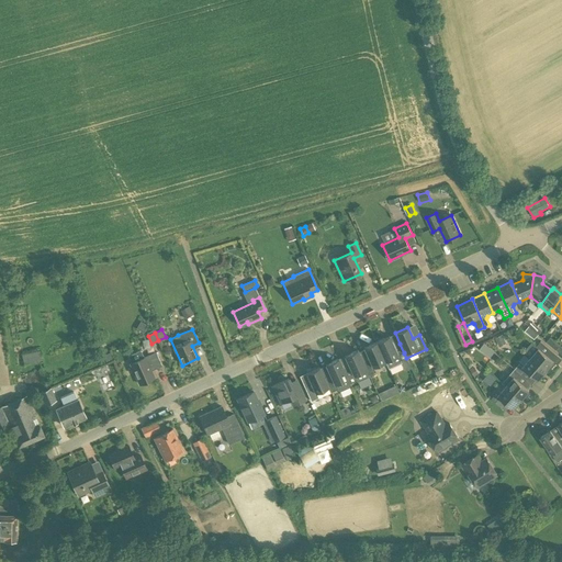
[(505,340),(503,335),(495,338),(497,344),(505,340)]
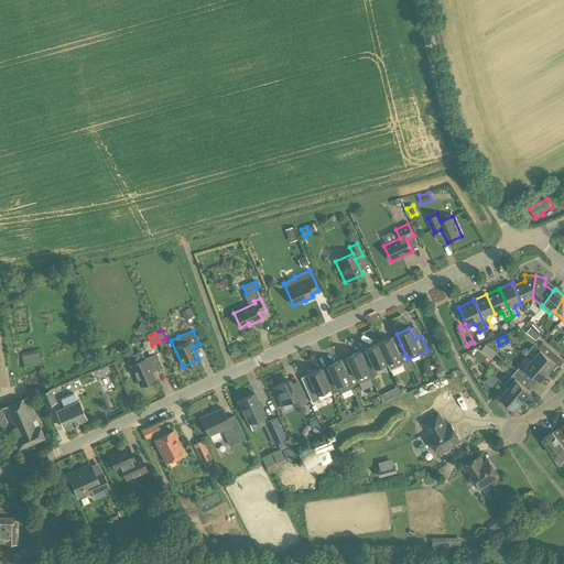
[(405,355),(401,345),(394,348),(390,337),(377,343),(387,362),(390,370),(403,364),(402,361),(408,359),(405,354),(405,355)]
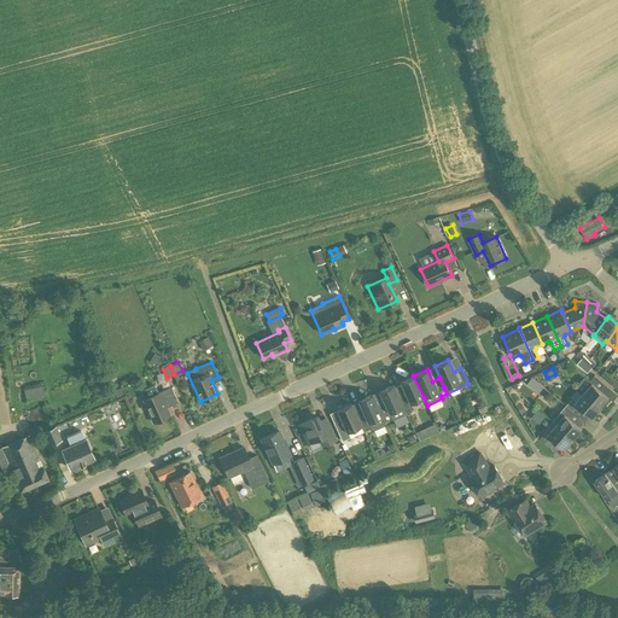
[(410,403),(424,397),(413,375),(400,382),(404,394),(398,397),(403,407),(402,407),(404,413),(413,409),(410,403)]
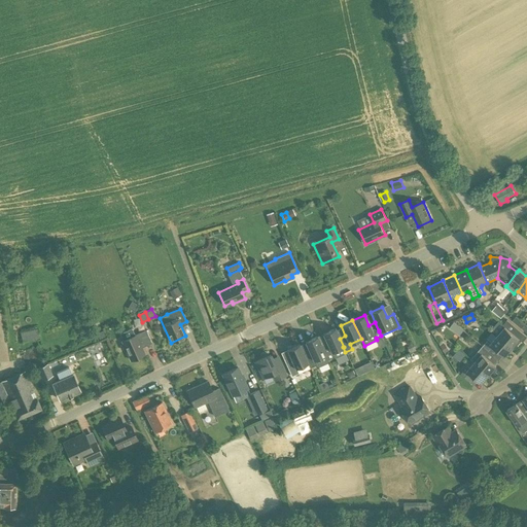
[(497,336),(512,348),(520,339),(506,328),(512,323),(506,320),(503,323),(502,325),(504,326),(497,336)]
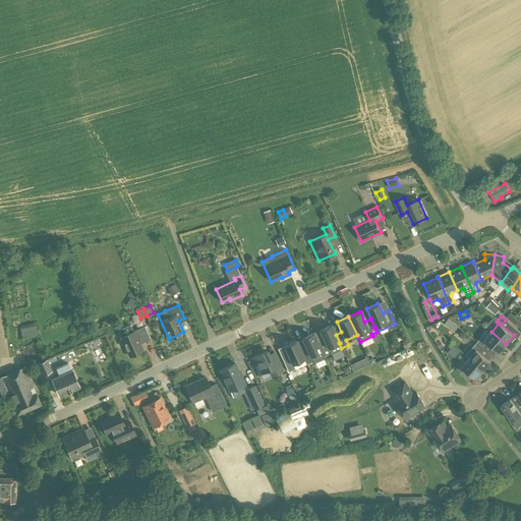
[(121,327),(123,333),(135,331),(133,324),(121,327)]
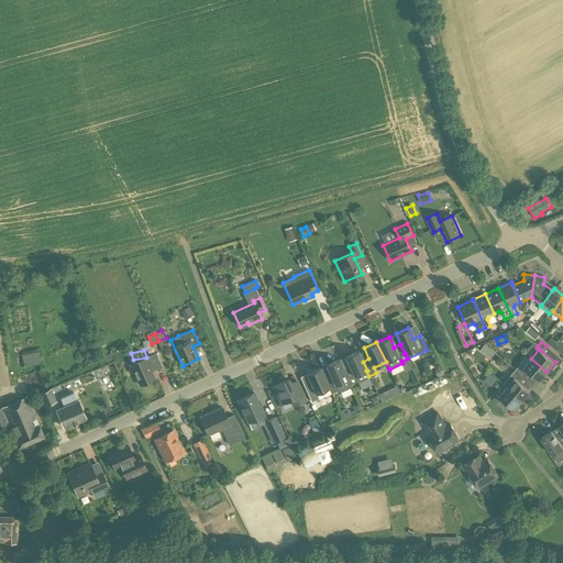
[(367,371),(363,362),(357,351),(345,356),(350,367),(343,370),(348,379),(350,385),(356,382),(354,376),(366,371),(367,371)]
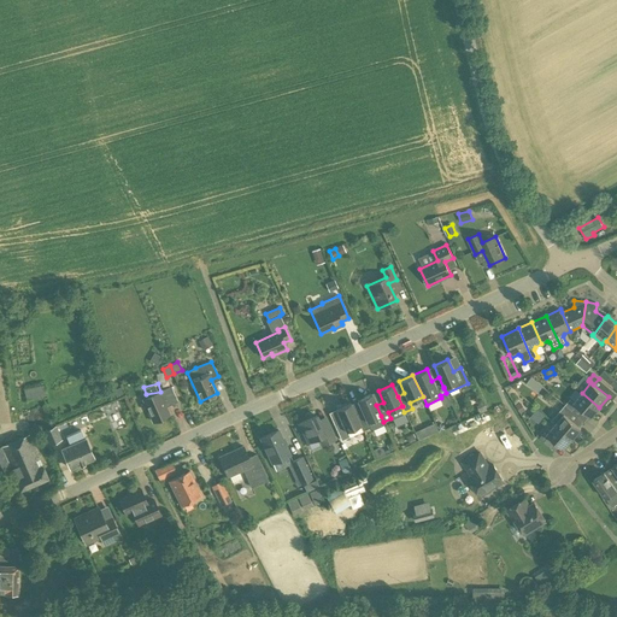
[(27,400),(46,395),(43,386),(23,391),(27,400)]
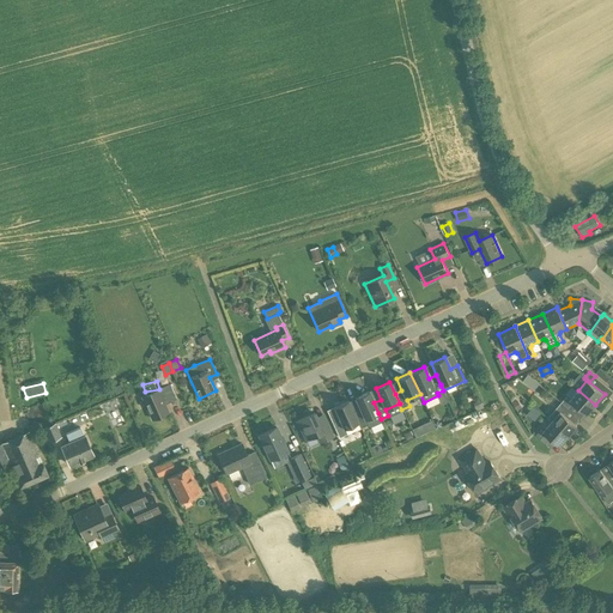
[(119,384),(113,388),(116,395),(122,392),(119,384)]
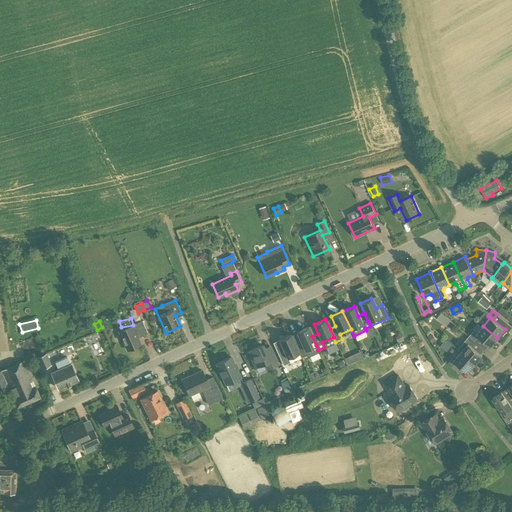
[(127,350),(140,344),(137,338),(147,333),(141,321),(119,331),(127,350)]
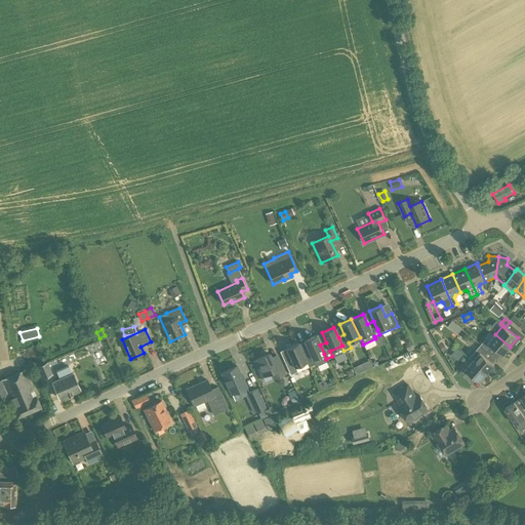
[(502,355),(510,347),(495,334),(488,342),(486,340),(482,346),(486,349),(490,345),(502,355)]
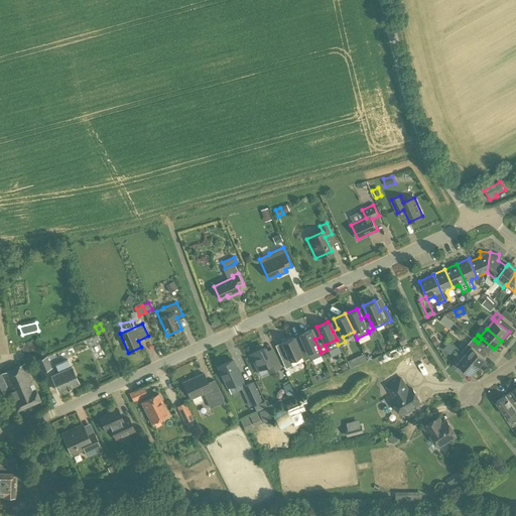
[(318,348),(314,339),(310,330),(298,335),(303,345),(297,347),(301,356),(300,356),(302,361),(309,358),(307,353),(318,348)]
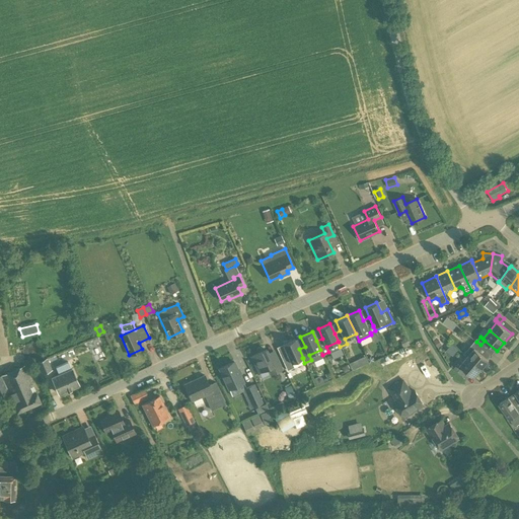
[(406,339),(400,342),(403,348),(410,345),(406,339)]
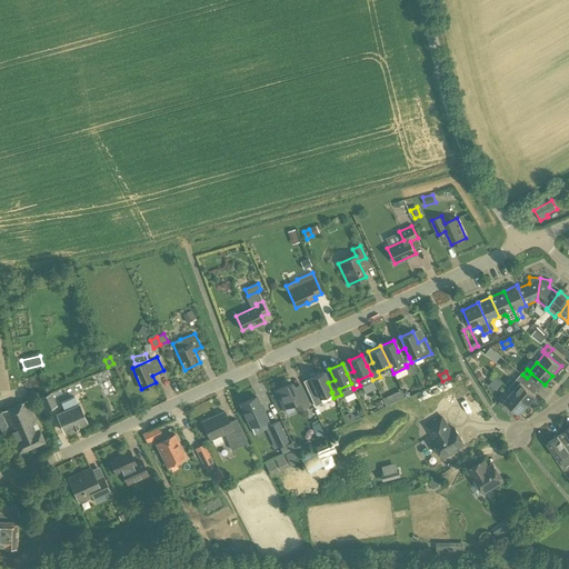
[(485,378),(480,371),(476,375),(480,381),(485,378)]
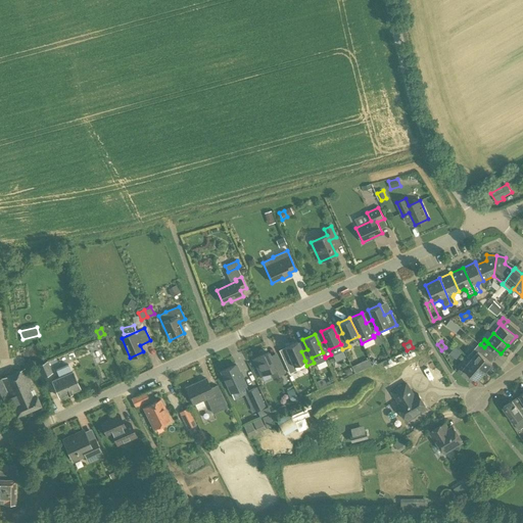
[(305,361),(301,351),(297,342),(285,347),(289,358),(283,360),(289,373),(296,370),(293,366),(304,361),(305,361)]
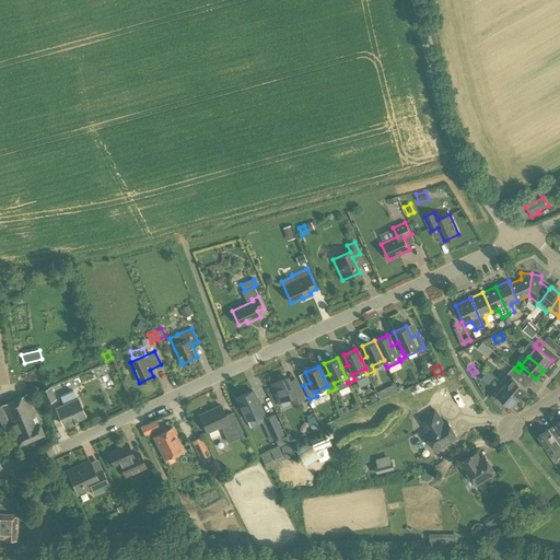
[(520,398),(527,389),(514,377),(518,372),(514,369),(510,374),(512,376),(504,385),(520,398)]
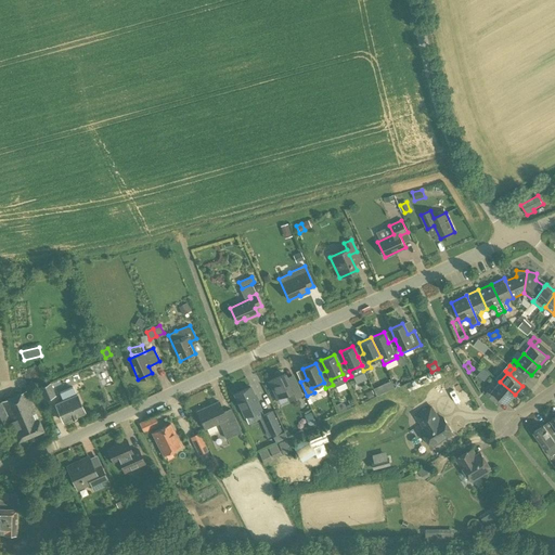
[(289,386),(284,374),(269,382),(276,399),(286,394),(289,400),(301,396),(296,384),(289,386)]
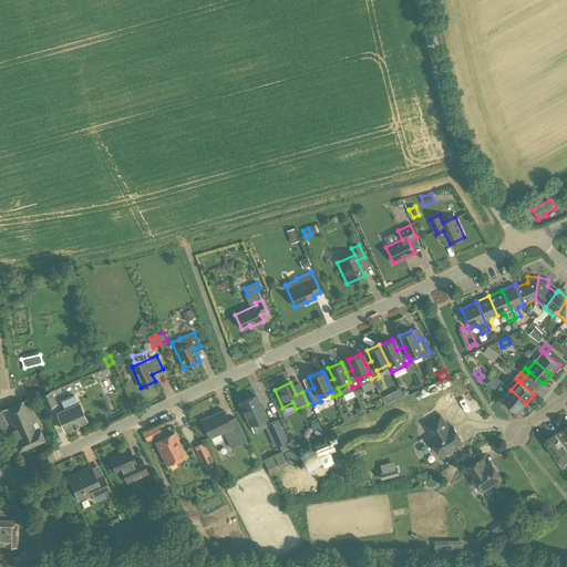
[(399,389),(390,393),(393,400),(402,397),(399,389)]
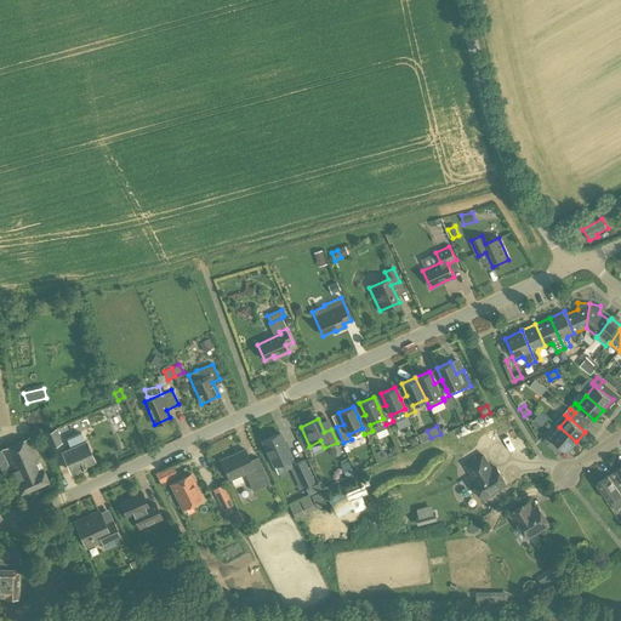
[(568,451),(576,442),(559,427),(551,437),(547,434),(542,440),(547,445),(552,439),(568,451)]
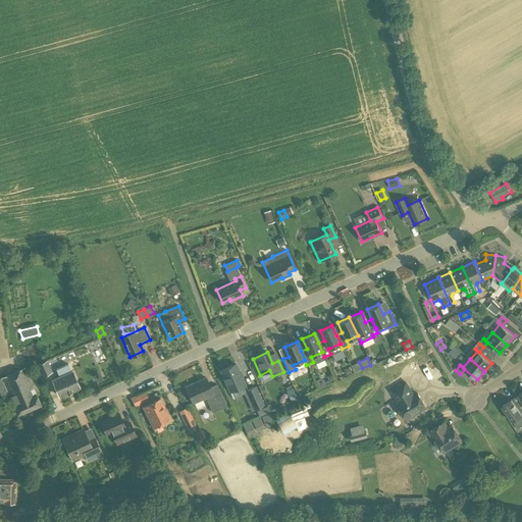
[(41,376),(52,371),(47,360),(36,365),(41,376)]
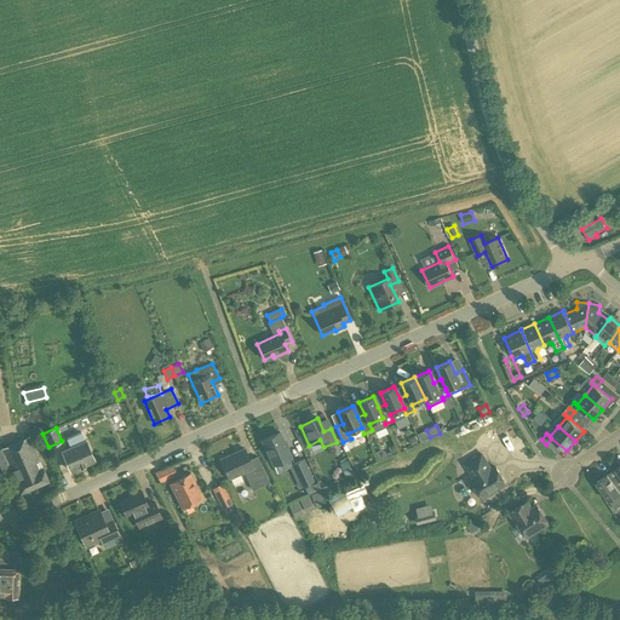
[(85,440),(81,432),(67,438),(70,447),(62,451),(70,470),(93,460),(85,440)]
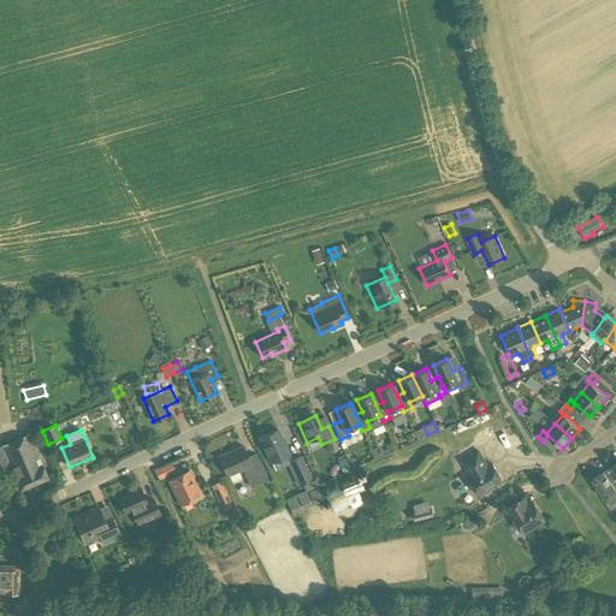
[(272,462),(289,454),(278,430),(260,438),(272,462)]
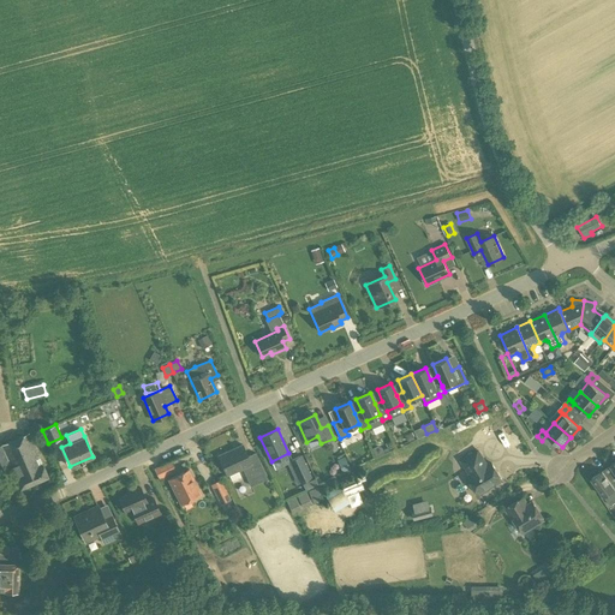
[(415,439),(411,431),(405,435),(407,442),(415,439)]
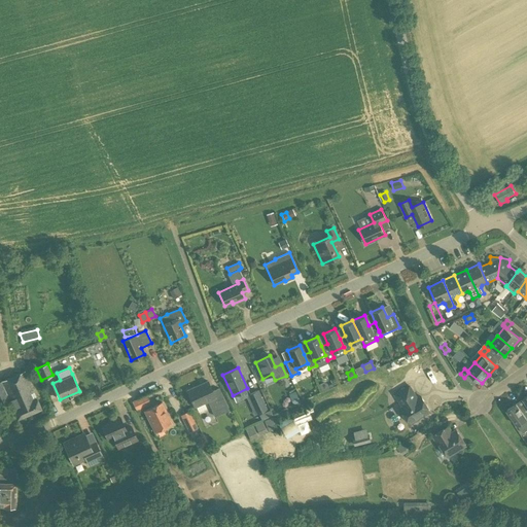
[(40,408),(24,371),(0,381),(0,403),(9,400),(16,418),(40,408)]
